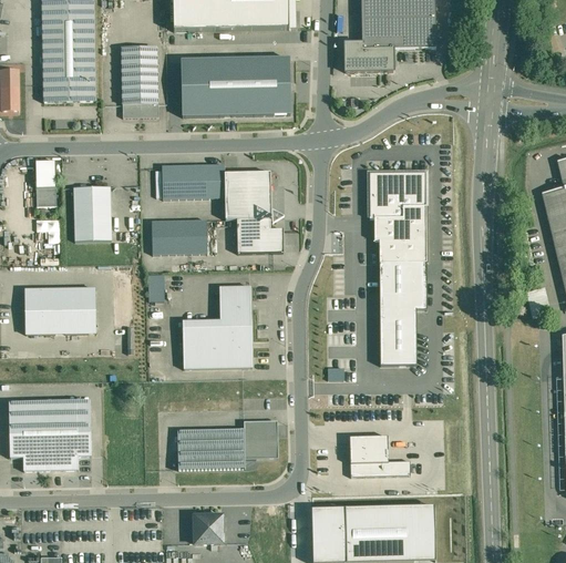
[(41,0),(41,14),(94,14),(94,0),(41,0)]
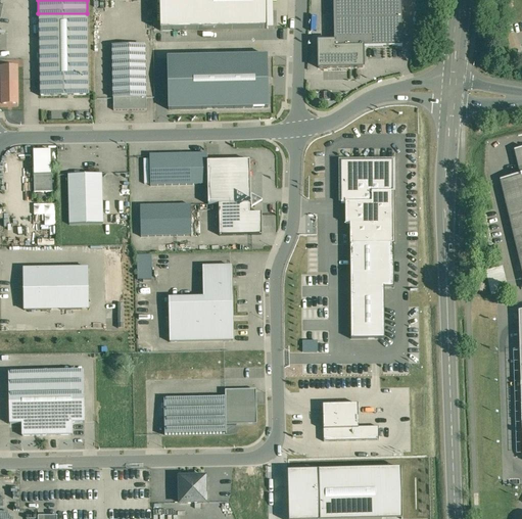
[(152,0),(154,29),(267,26),(266,0),(152,0)]
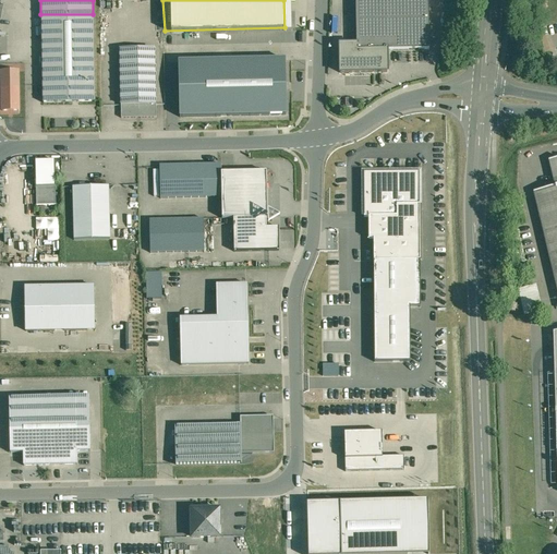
[(354,0),(355,44),(355,47),(390,46),(428,46),(427,0),(354,0)]
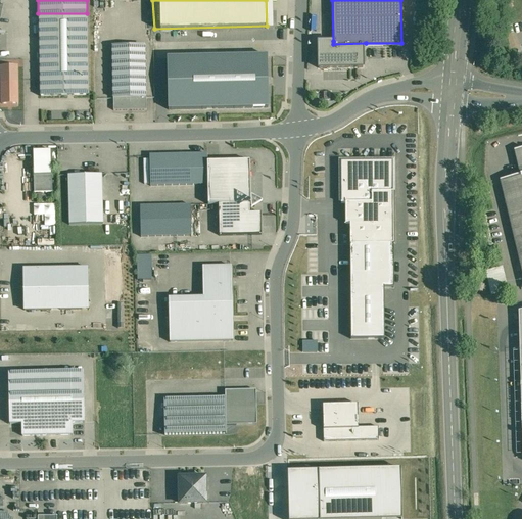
[(87,13),(38,13),(39,76),(88,75),(87,13)]
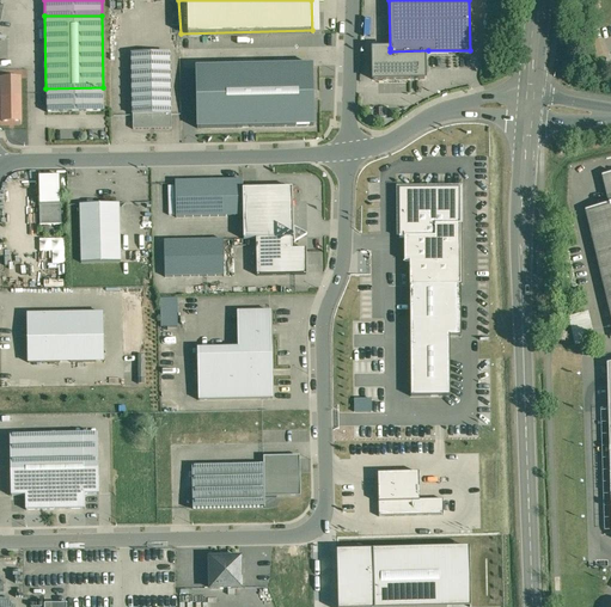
[(390,51),(390,48),(372,49),(373,80),(428,78),(428,50),(390,51)]
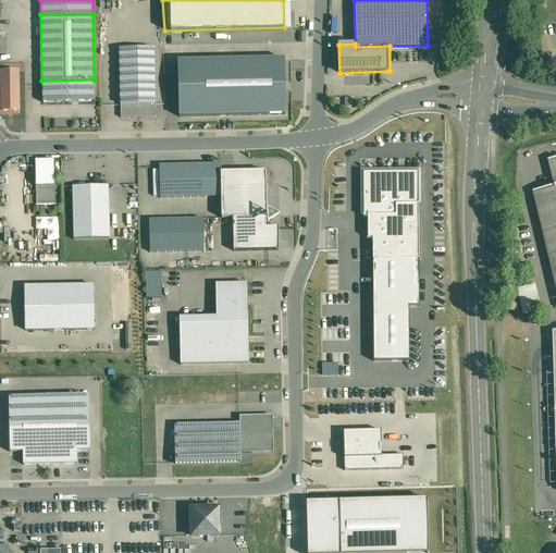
[(153,47),(118,47),(120,101),(155,100),(153,47)]
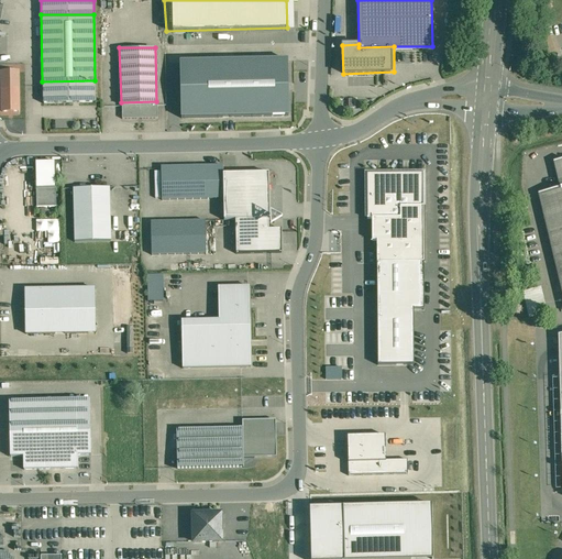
[(286,56),(179,58),(180,114),(287,112),(286,56)]
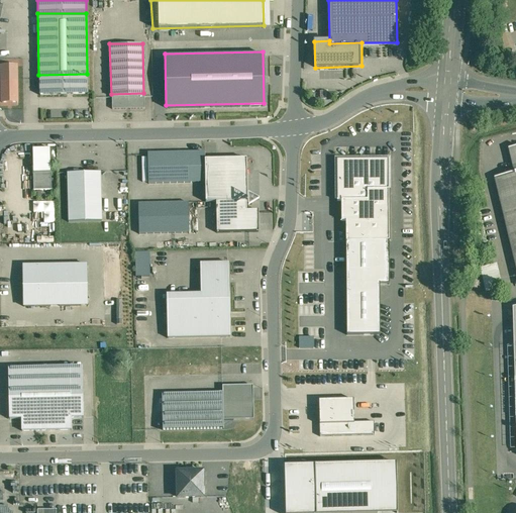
[(16,62),(1,63),(1,99),(16,98),(16,62)]
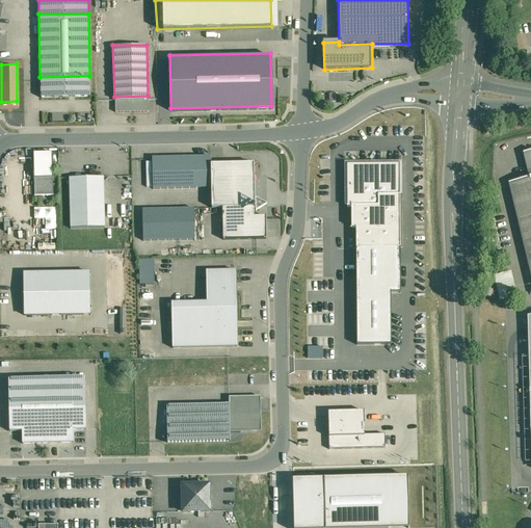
[(89,76),(41,77),(41,93),(89,93),(89,76)]
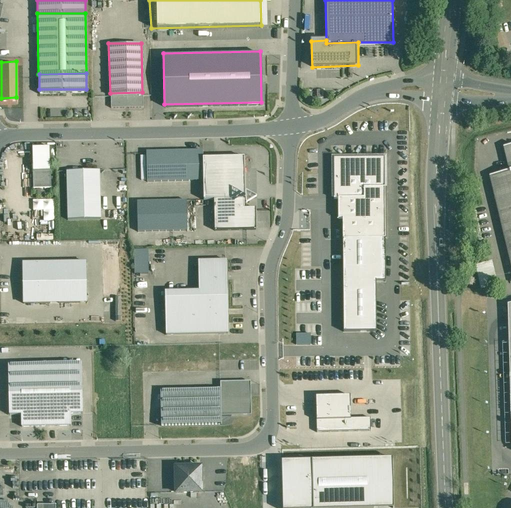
[(142,92),(110,93),(111,104),(142,104),(142,92)]
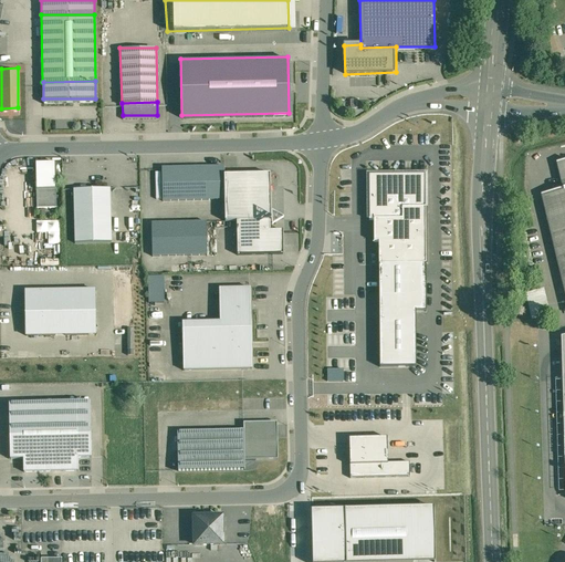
[(564,156),(556,158),(563,186),(541,190),(564,291),(564,156)]
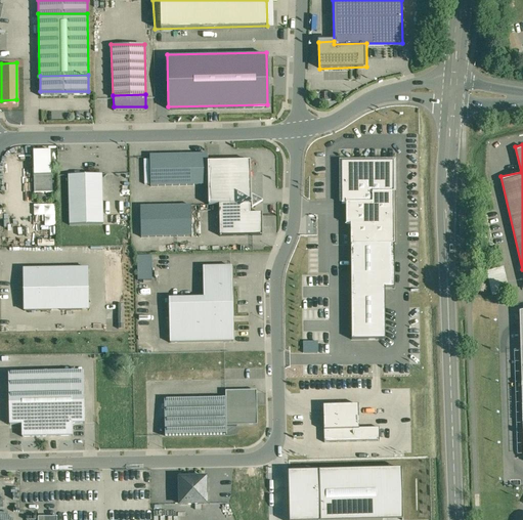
[(51,150),(34,150),(34,189),(51,189),(51,150)]
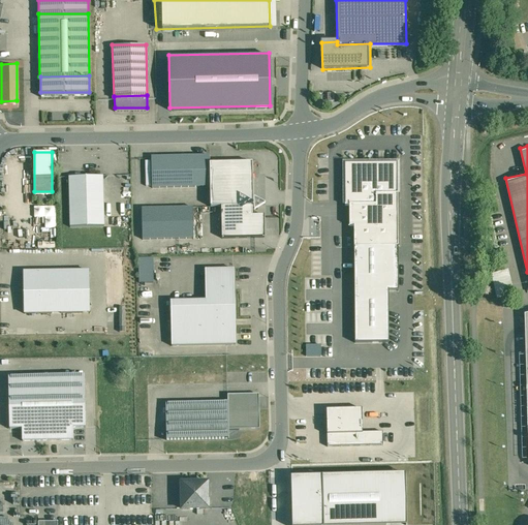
[(151,184),(209,182),(209,160),(208,152),(150,153),(151,184)]
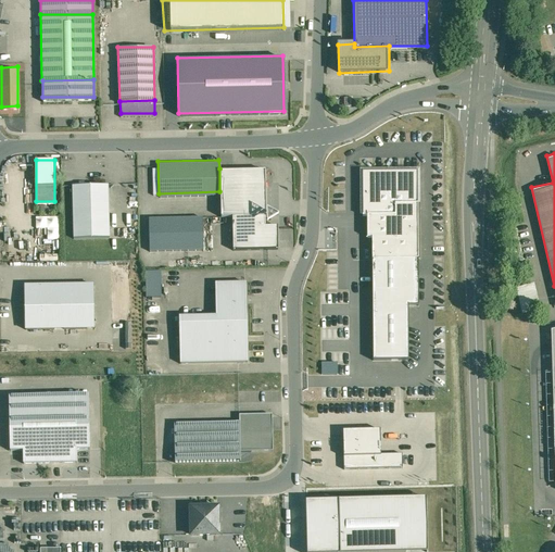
[(265,167),(219,168),(219,191),(221,214),(231,213),(265,213),(265,167)]
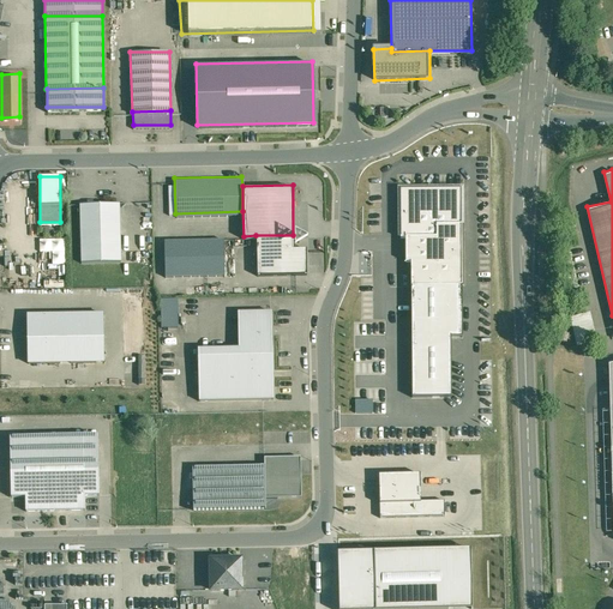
[(461,185),(400,186),(400,212),(396,212),(396,221),(400,221),(400,234),(404,234),(436,234),(436,222),(461,222),(461,221),(461,185)]
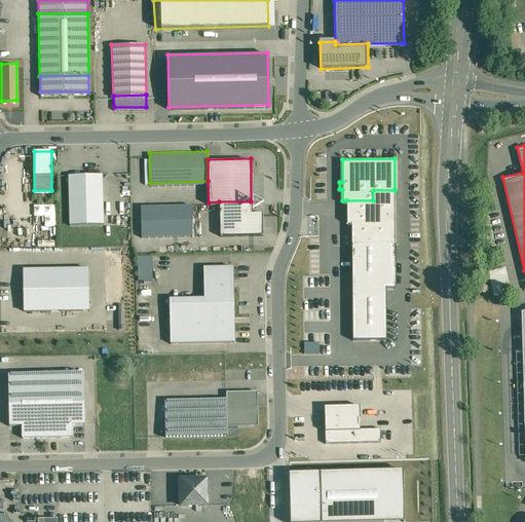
[(102,171),(68,172),(69,222),(103,221),(102,171)]
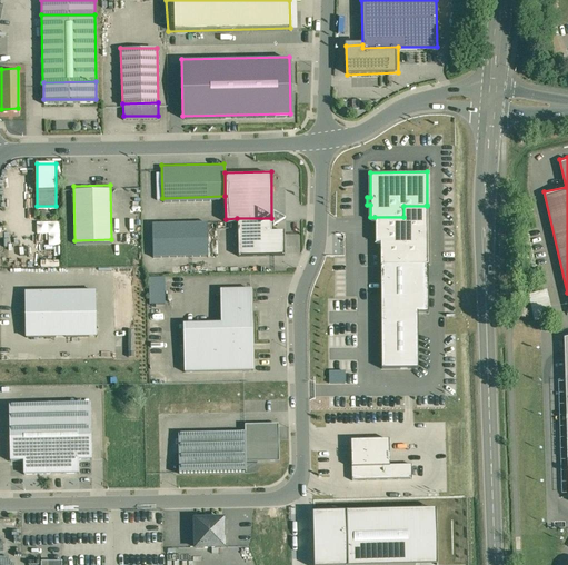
[(404,217),(375,217),(375,239),(379,239),(380,365),(417,365),(417,309),(428,309),(427,206),(404,206),(404,217)]
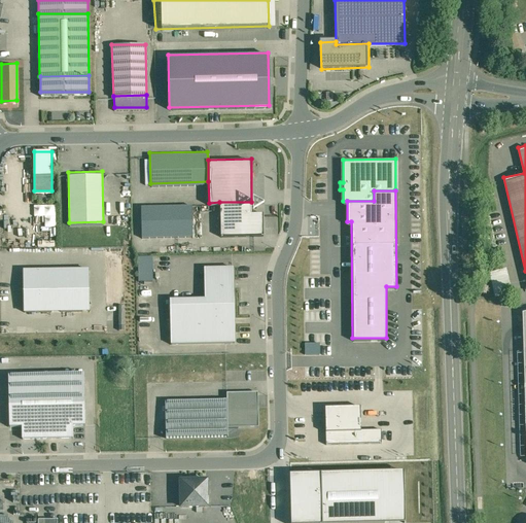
[(43,223),(54,223),(54,202),(42,202),(43,223)]
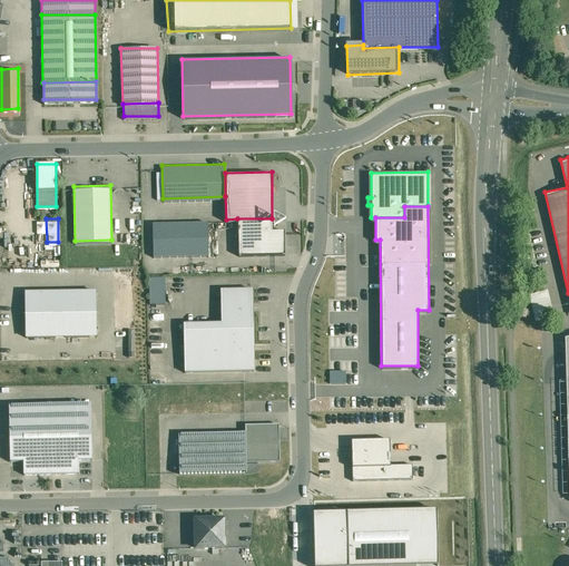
[(272,228),(272,218),(237,218),(237,253),(284,253),(283,228),(272,228)]
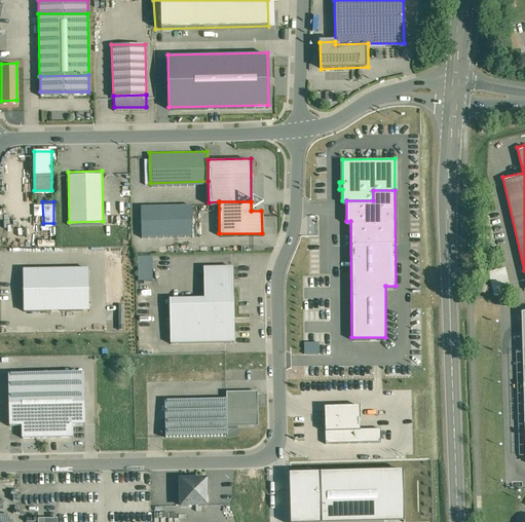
[(192,203),(142,204),(142,235),(192,235),(192,203)]
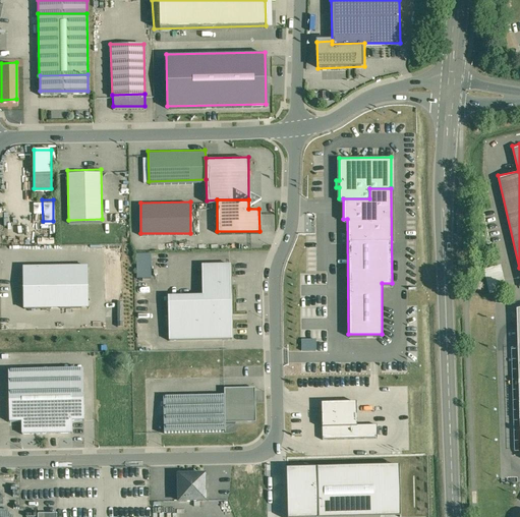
[(149,275),(149,250),(134,250),(134,275),(149,275)]
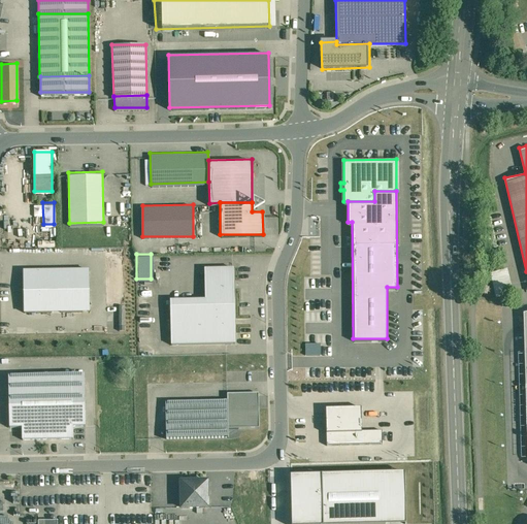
[(234,340),(233,265),(204,265),(204,296),(169,297),(170,341),(234,340)]
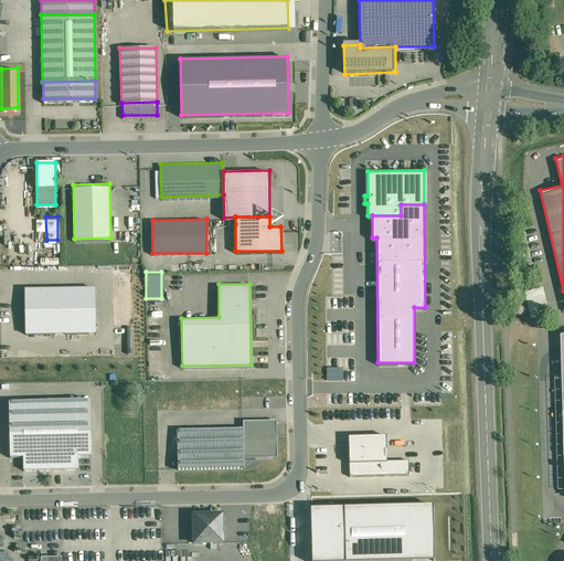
[(541,286),(524,289),(529,314),(546,310),(541,286)]
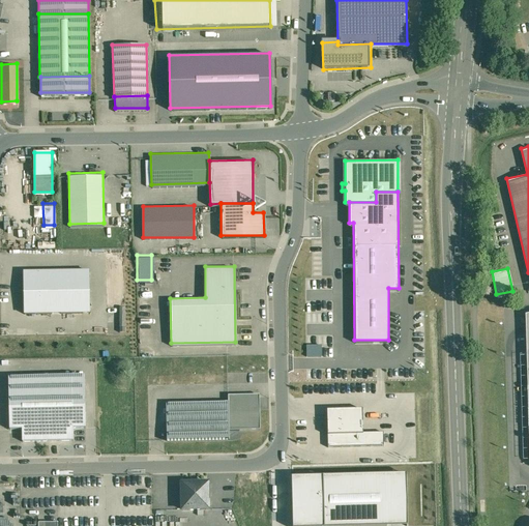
[(89,270),(24,270),(24,313),(88,314),(89,270)]
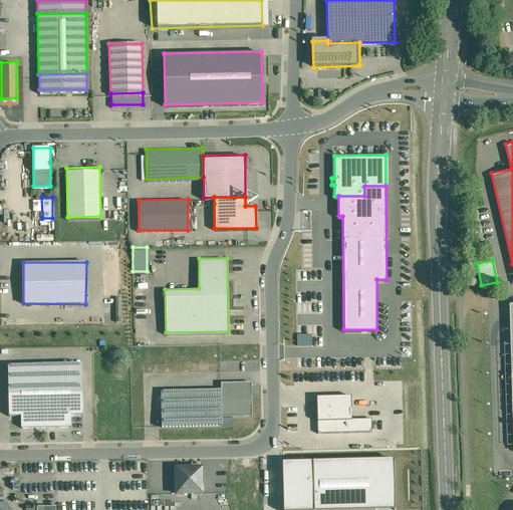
[(310,342),(310,331),(295,331),(295,342),(310,342)]
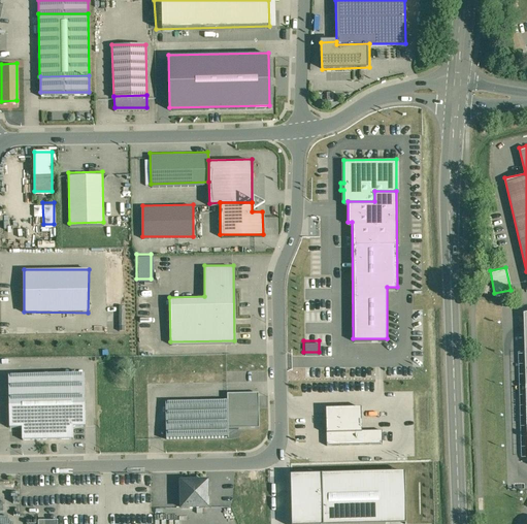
[(84,381),(8,382),(8,425),(21,424),(22,436),(72,435),(72,423),(85,423),(84,381)]
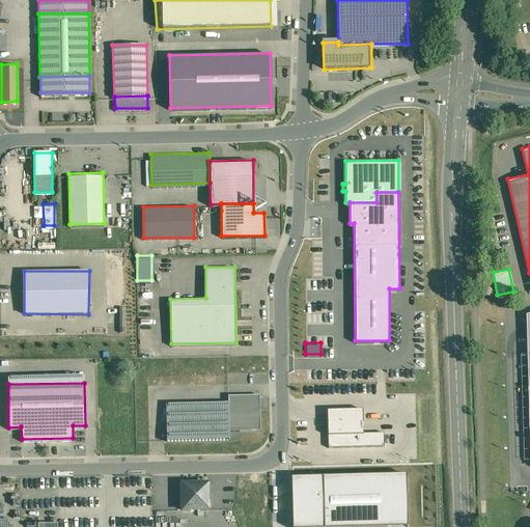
[(257,394),(228,395),(228,399),(229,427),(240,427),(240,425),(257,425),(257,394)]
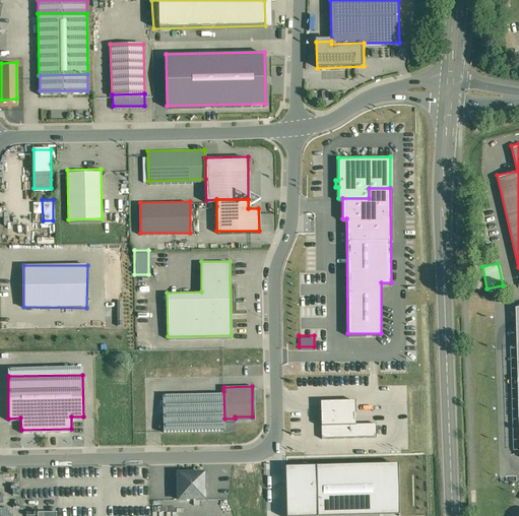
[(223,391),(163,392),(164,429),(224,428),(224,418),(223,391)]
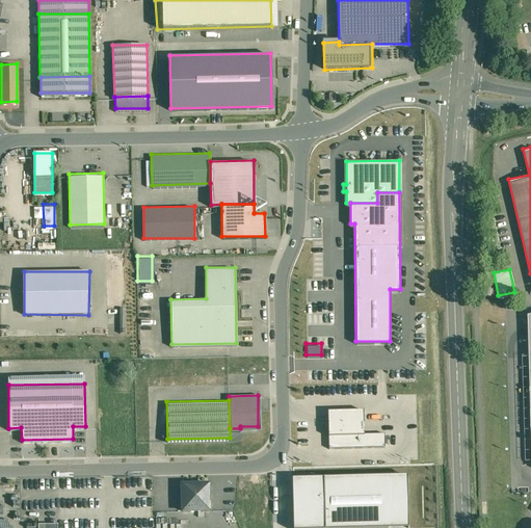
[(327,408),(328,446),(383,444),(383,431),(363,431),(363,408),(327,408)]
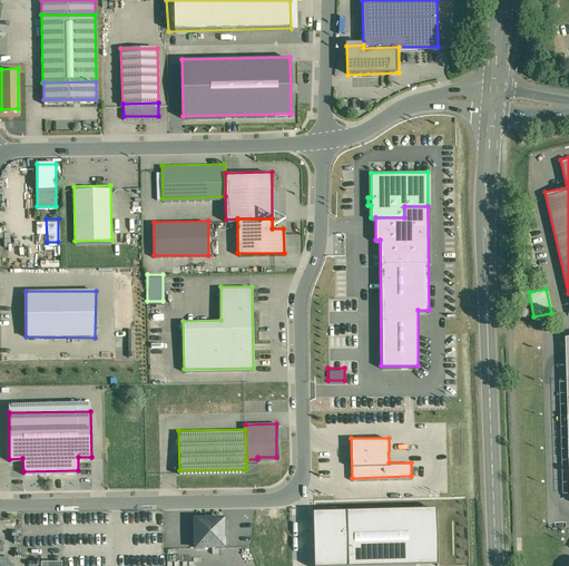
[(433,506),(307,510),(310,565),(434,562),(433,506)]
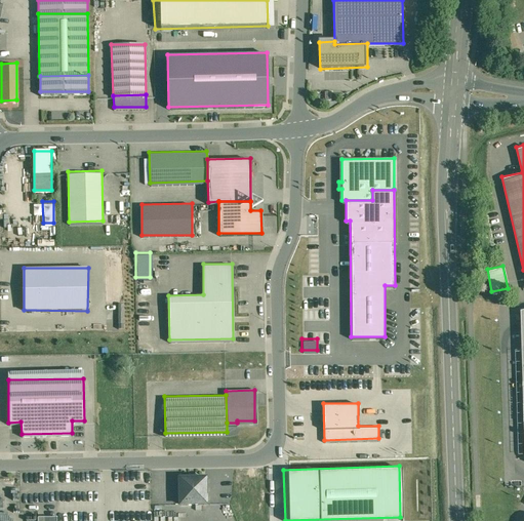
[(205,501),(205,476),(179,476),(179,502),(205,501)]
